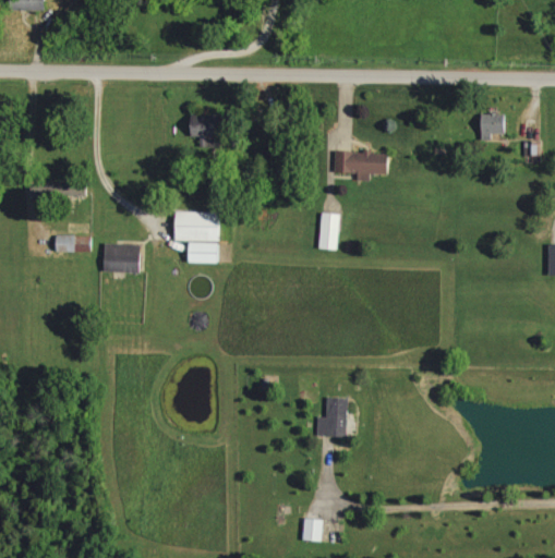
[(12,0),(13,10),(46,10),(45,0),(12,0)]
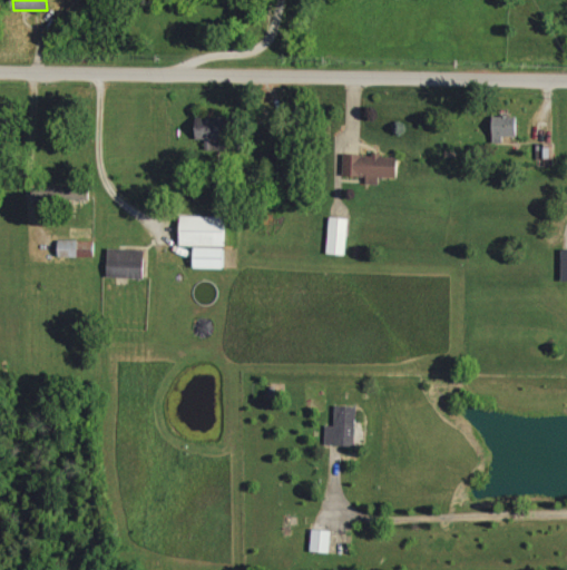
[(517,137),(517,116),(491,117),(491,144),(501,143),(501,137),(517,137)]
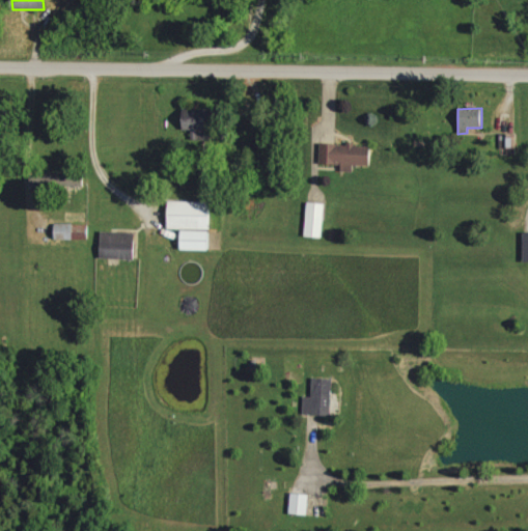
[(206,110),(183,110),(183,131),(189,130),(190,139),(207,139),(206,110)]
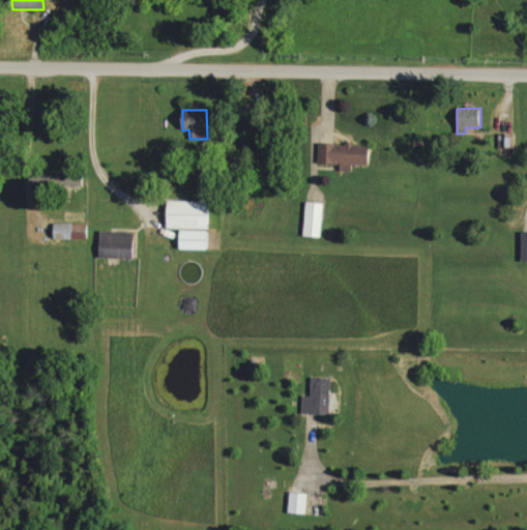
[(497,135),(497,154),(506,155),(506,147),(513,147),(513,135),(497,135)]
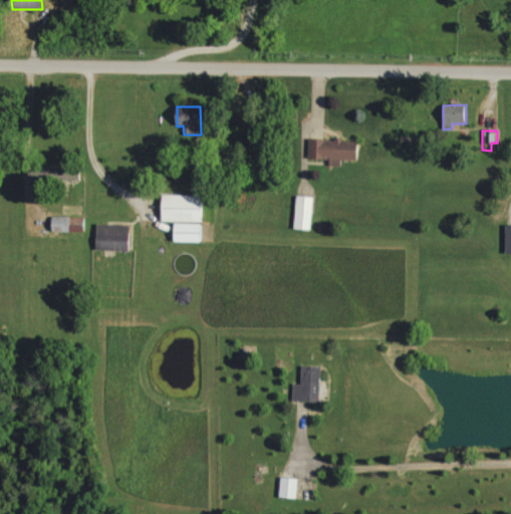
[(307,159),(329,160),(329,166),(340,167),(340,161),(357,161),(357,142),(342,142),(342,140),(307,139),(307,159)]
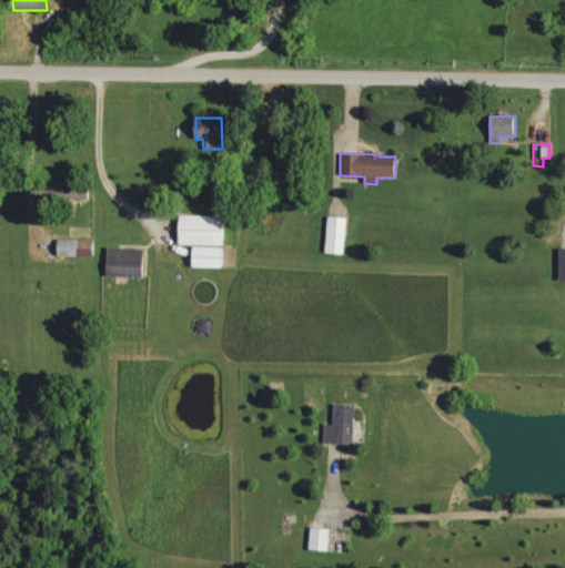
[(223,245),(223,215),(179,215),(179,246),(223,245)]
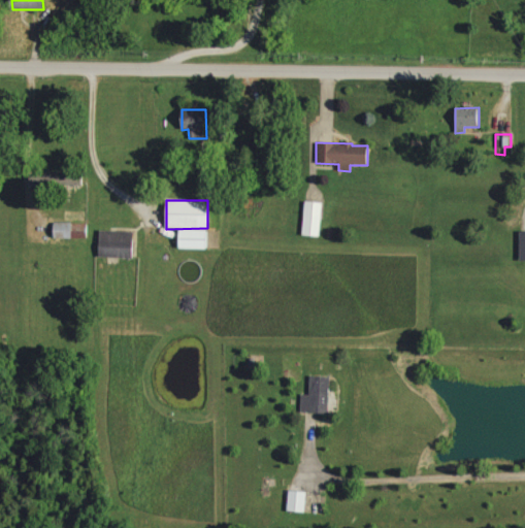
[(300,235),(318,236),(322,203),(304,201),(300,235)]
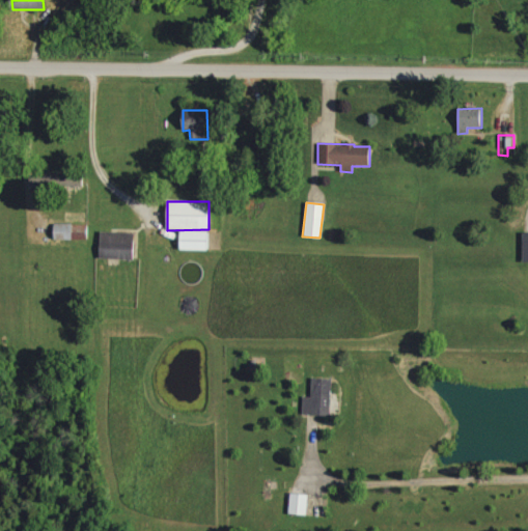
[(53,240),(84,240),(84,224),(53,224),(53,240)]
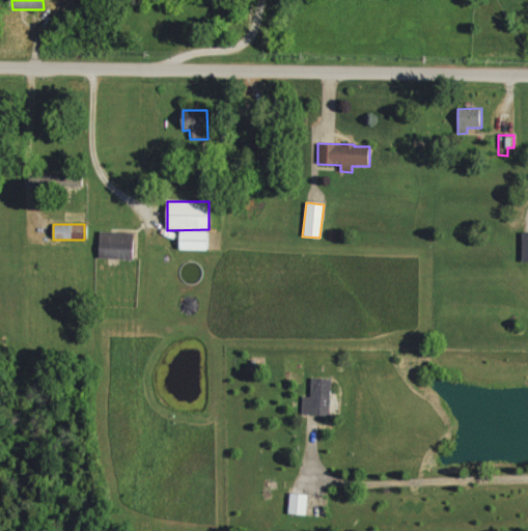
[(99,258),(133,259),(133,232),(99,231),(99,258)]
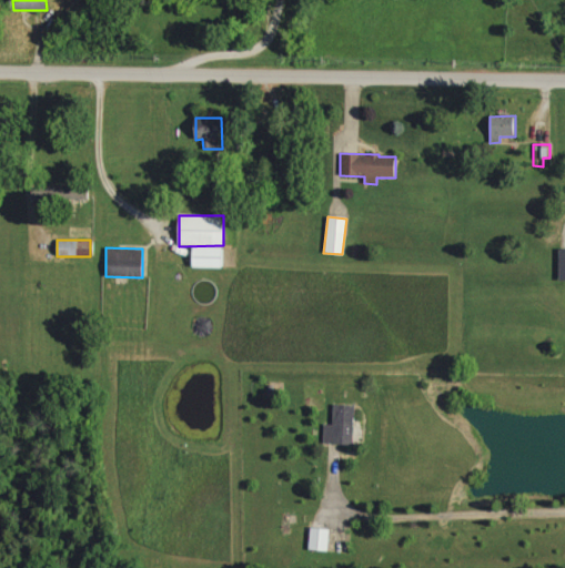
[(222,269),(222,247),(193,247),(193,267),(222,269)]
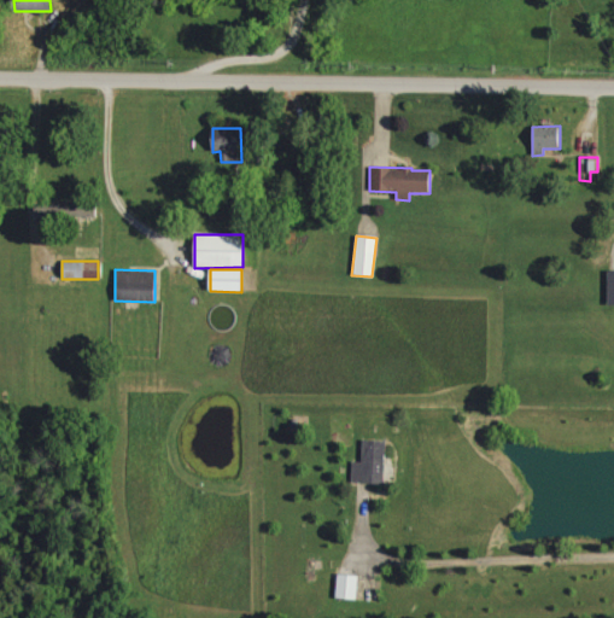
[(385,439),(362,439),(361,461),(351,461),(350,482),(384,483),(385,439)]
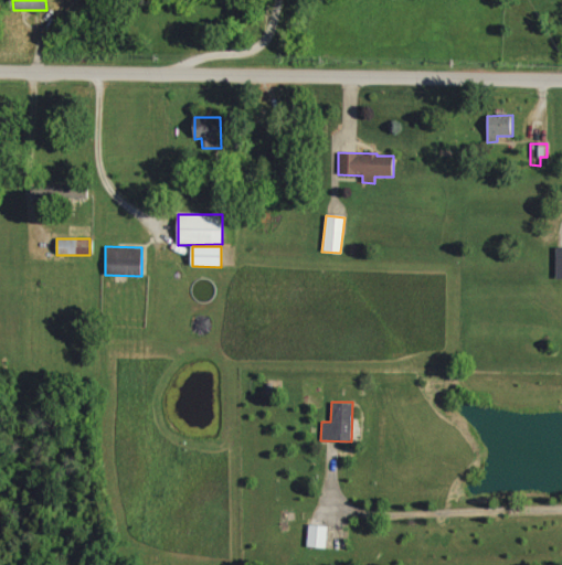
[(326,547),(326,524),(308,524),(307,546),(326,547)]
